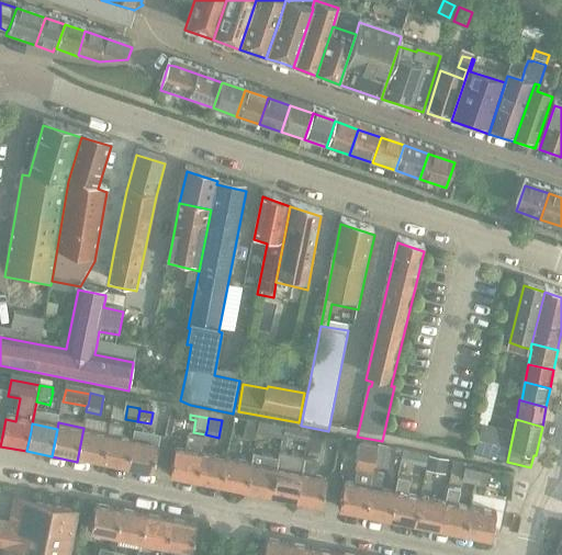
[(243,443),(256,445),(257,438),(258,431),(259,428),(247,426),(246,431),(243,443)]
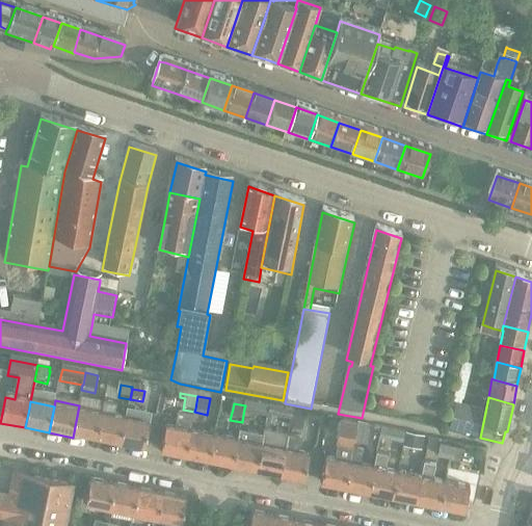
[(101,416),(96,442),(120,447),(125,421),(114,419),(116,409),(103,405),(101,416)]
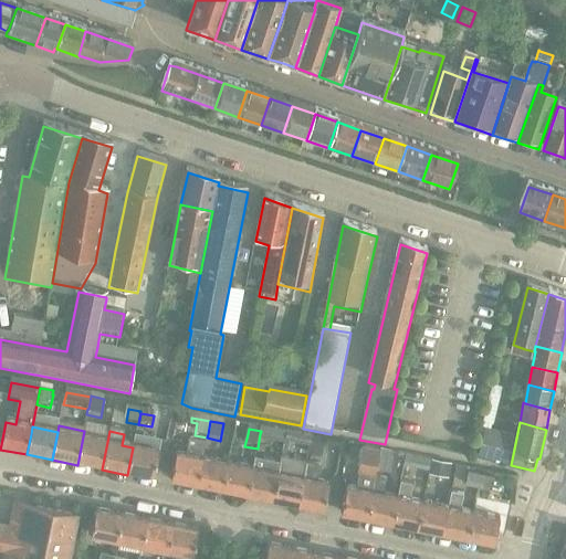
[(260,434),(259,441),(273,443),(285,445),(286,436),(282,435),(276,434),(274,434),(261,431),(260,434)]
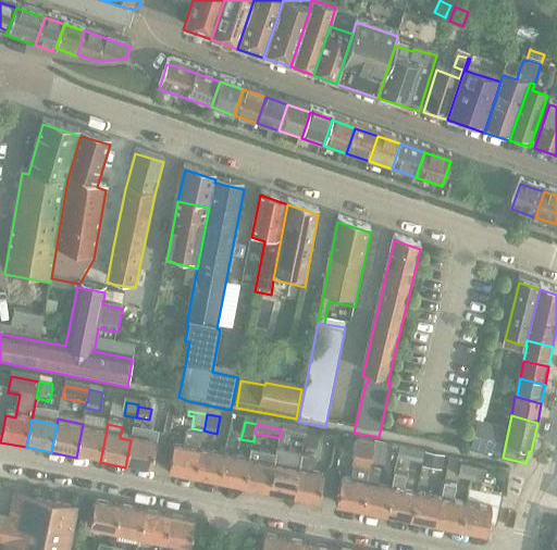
[(500,463),(507,433),(479,425),(471,457),(500,463)]
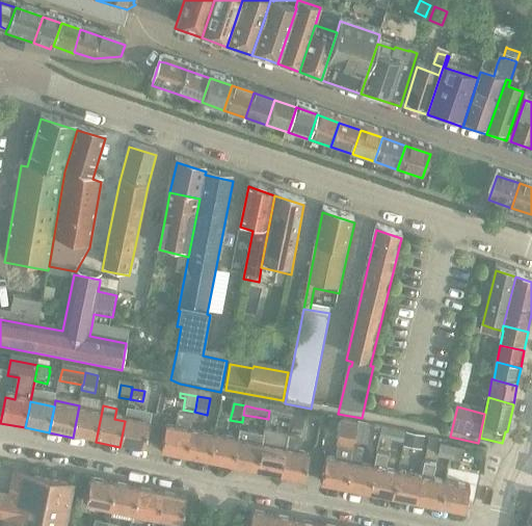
[(78,411),(73,438),(96,442),(101,416),(78,411)]
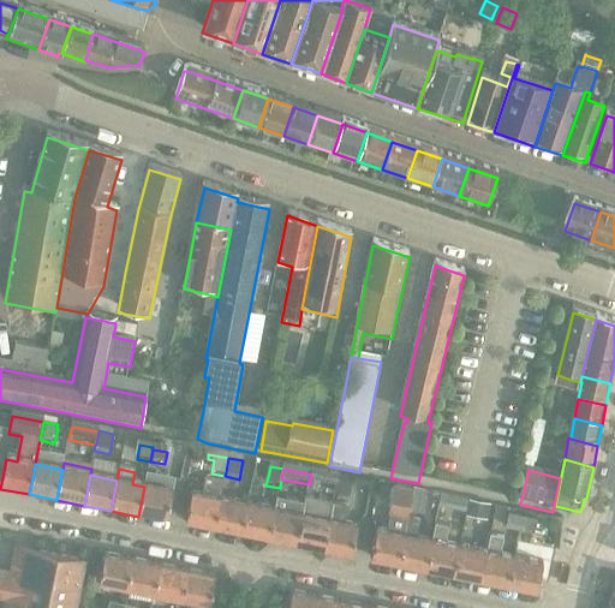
[(310,484),(336,489),(339,481),(339,480),(312,475),(310,484)]
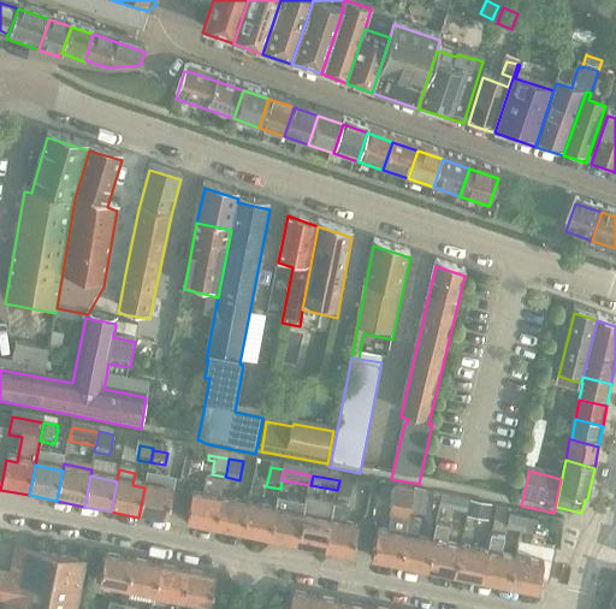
[(354,484),(339,480),(339,482),(337,490),(338,491),(337,501),(350,503),(354,484)]
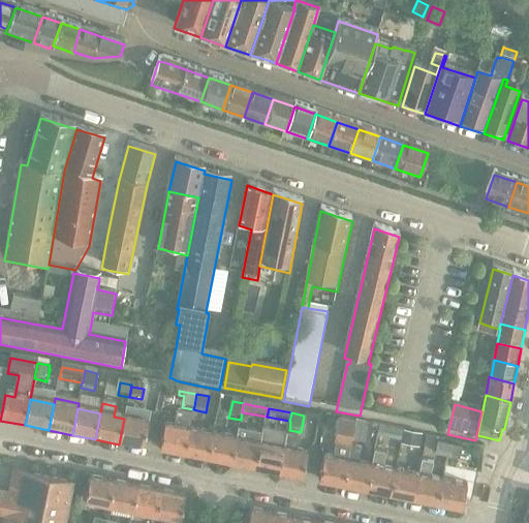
[(165,427),(159,453),(184,458),(189,431),(192,418),(177,414),(175,426),(169,425),(169,428),(165,427)]
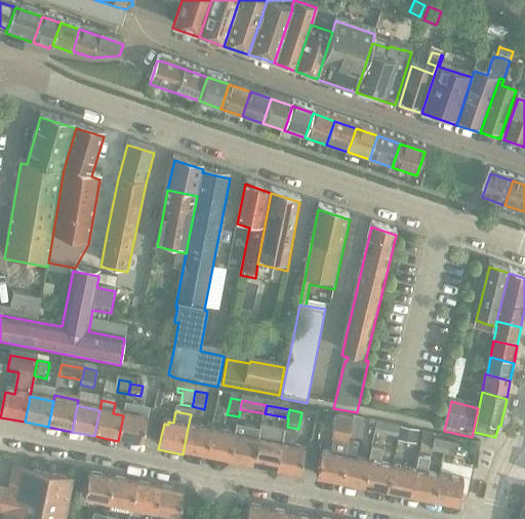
[(123,415),(118,441),(143,446),(148,421),(123,415)]
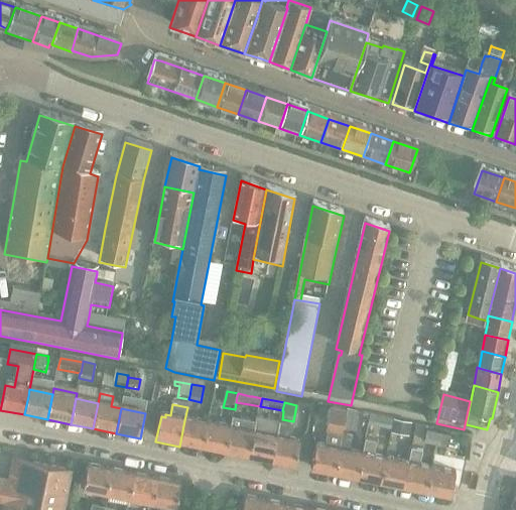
[(326,450),(316,448),(311,473),(335,477),(342,438),(344,431),(347,415),(331,412),(326,434),(329,435),(326,450)]
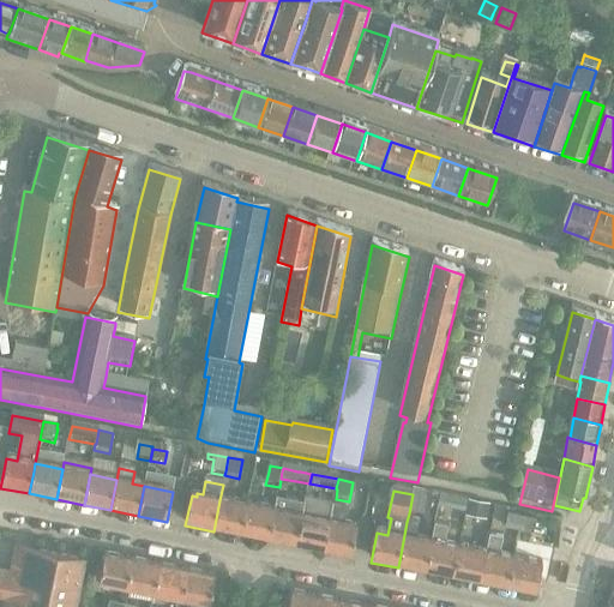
[(413,494),(409,514),(423,516),(428,497),(413,494)]
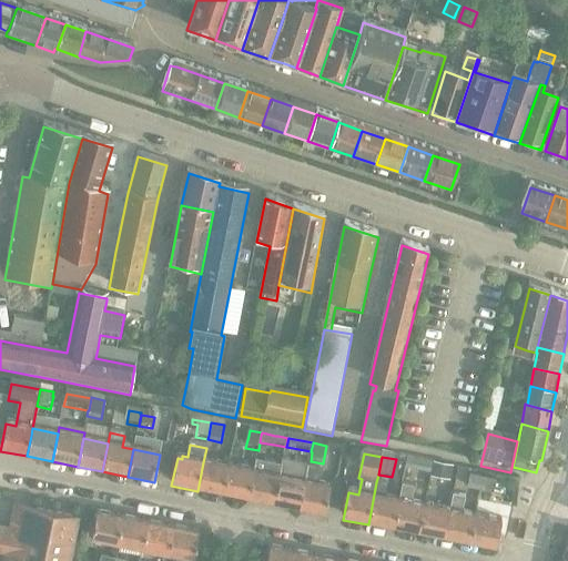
[(430,479),(433,467),(434,466),(408,461),(406,473),(430,479)]
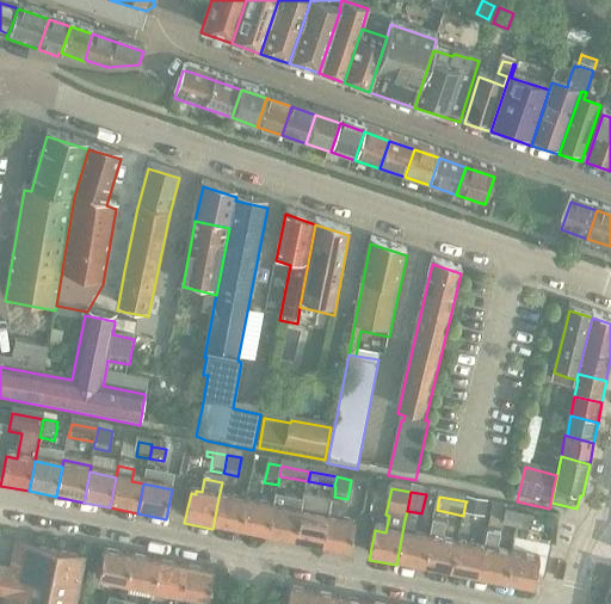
[(218,498),(213,529),(240,534),(246,504),(218,498)]
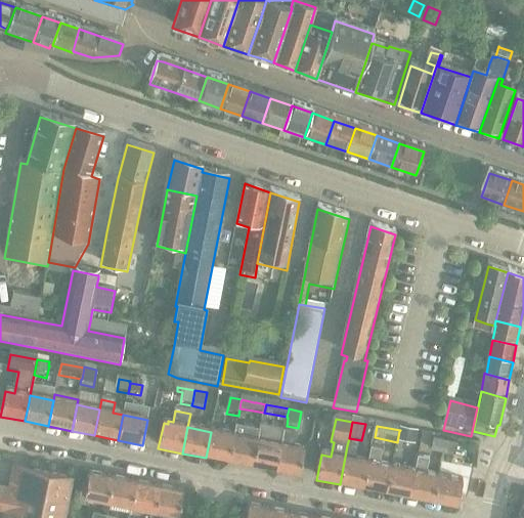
[(233,436),(229,463),(252,467),(259,432),(235,427),(233,436)]
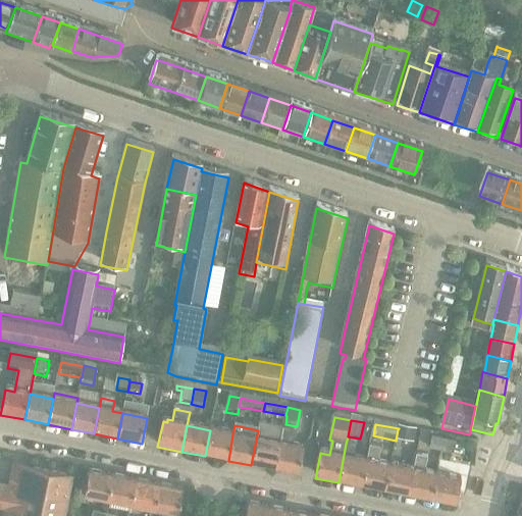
[(258,430),(251,465),(274,470),(282,430),(259,425),(258,430)]
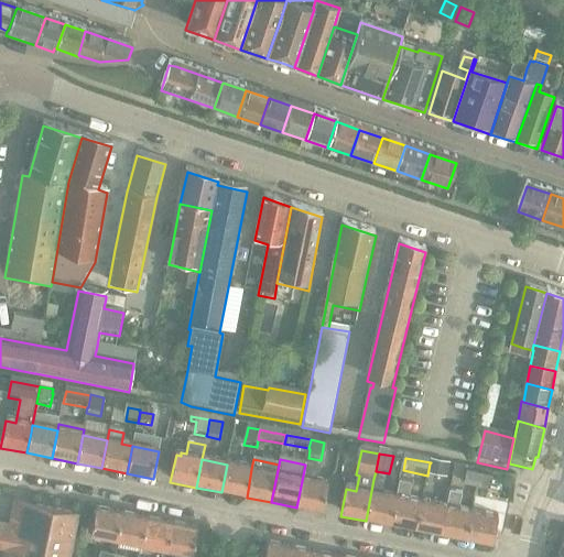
[(447,481),(451,468),(451,467),(432,463),(429,478),(447,481)]
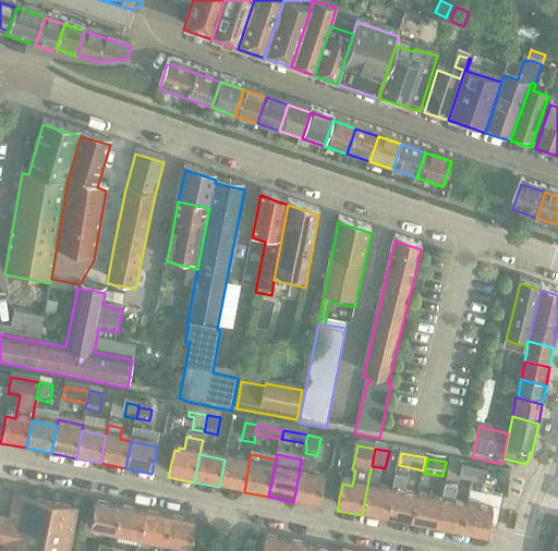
[(225,460),(219,487),(244,492),(249,464),(225,460)]
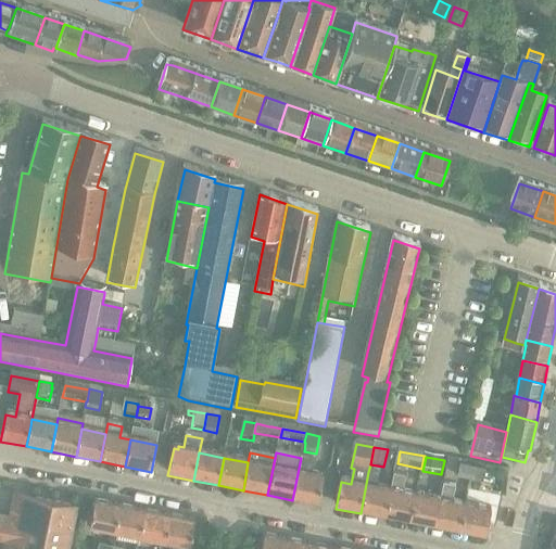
[(301,458),(292,500),(318,506),(324,479),(312,476),(315,461),(301,458)]
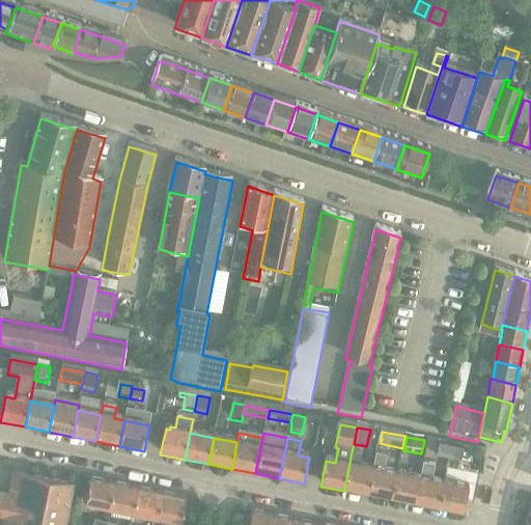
[(437,461),(448,463),(450,451),(439,449),(437,461)]
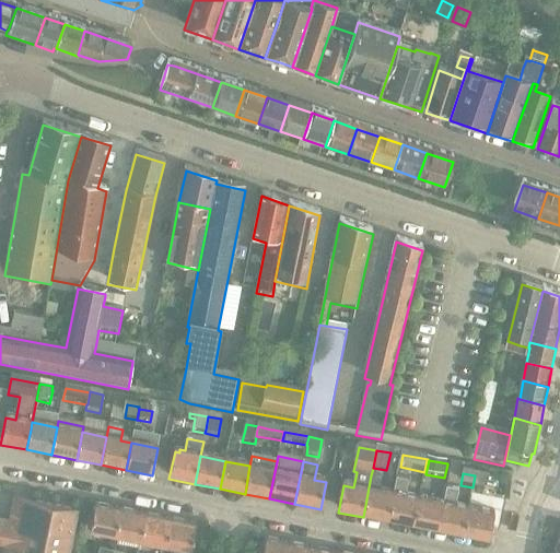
[(371,475),(363,517),(387,522),(394,495),(380,492),(383,478),(371,475)]
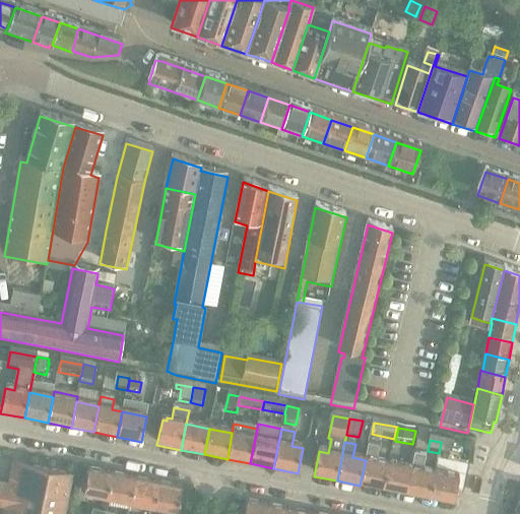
[(441,442),(439,453),(452,456),(454,444),(441,442)]
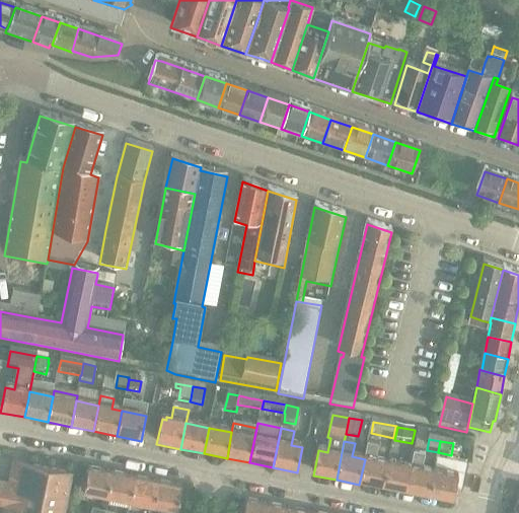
[(365,459),(359,485),(382,490),(387,464),(376,461),(378,448),(367,446),(365,459)]
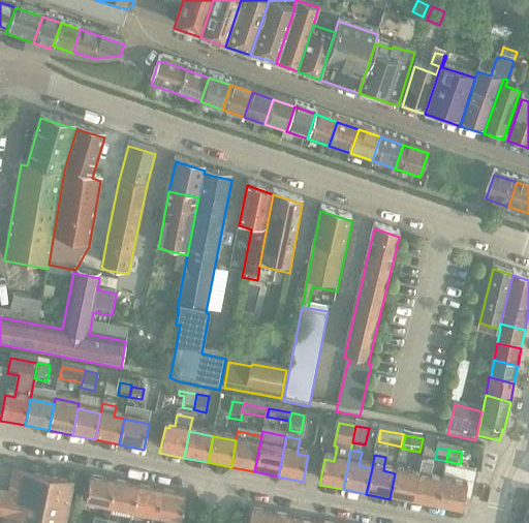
[(418,478),(413,503),(437,509),(442,483),(431,480),(433,466),(422,463),(418,478)]
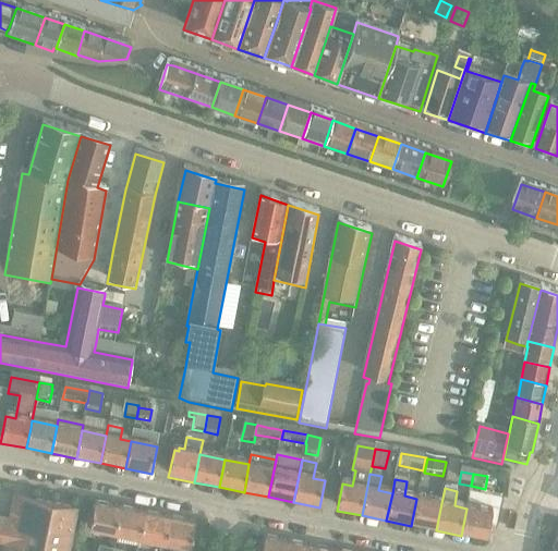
[(0,547),(5,548),(4,550),(68,550),(76,512),(15,499),(11,524),(0,522),(0,547)]
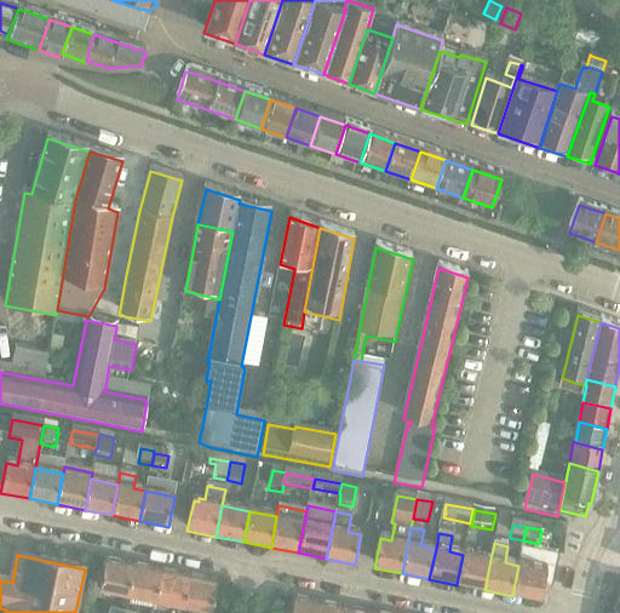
[(463,555),(457,585),(484,590),(491,560),(463,555)]
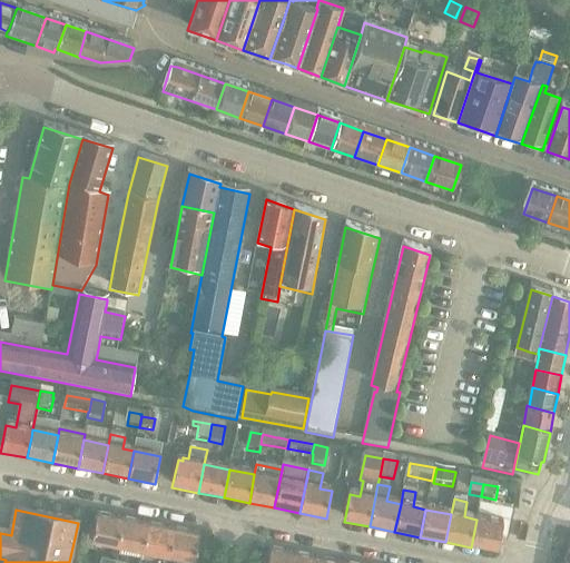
[(91,545),(118,551),(124,523),(97,517),(91,545)]
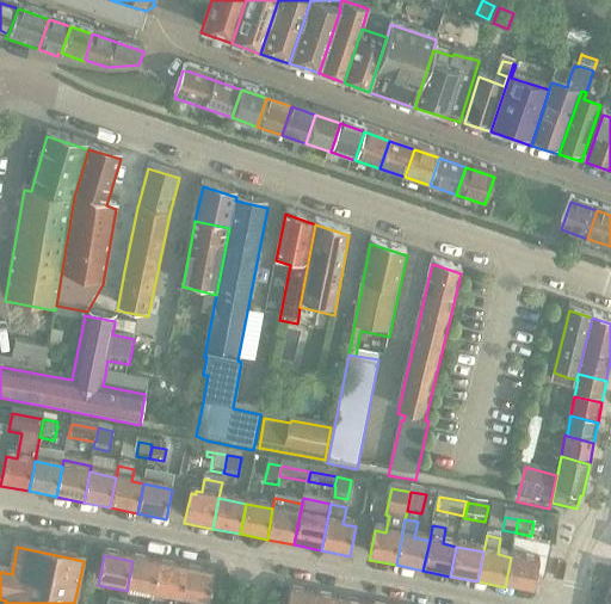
[(511,558),(505,587),(532,593),(539,562),(511,558)]
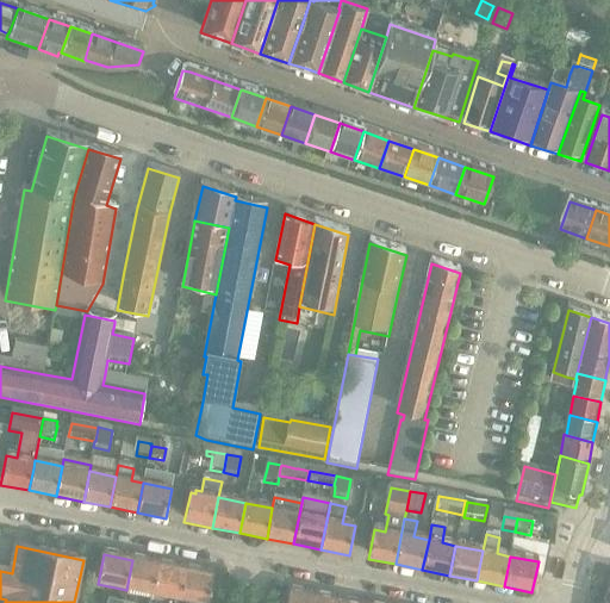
[(132,560),(126,590),(153,596),(160,565),(132,560)]
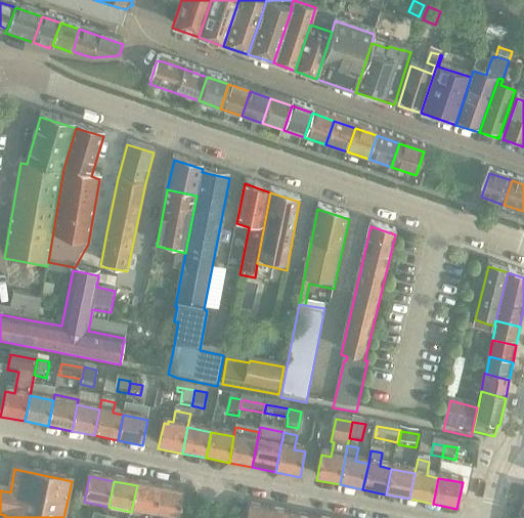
[(137,485),(131,512),(156,516),(161,490),(137,485)]
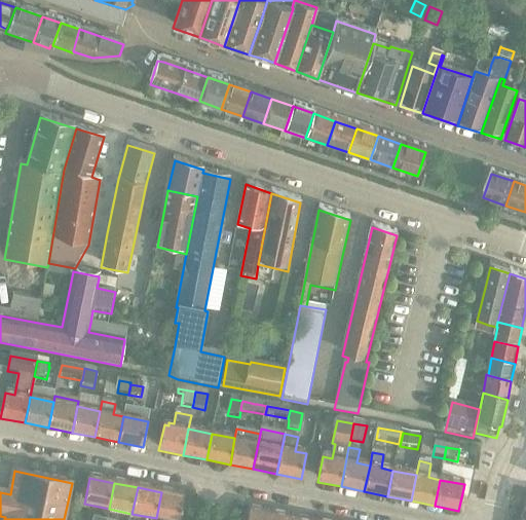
[(161,492),(156,518),(161,519),(181,519),(185,497),(161,492)]
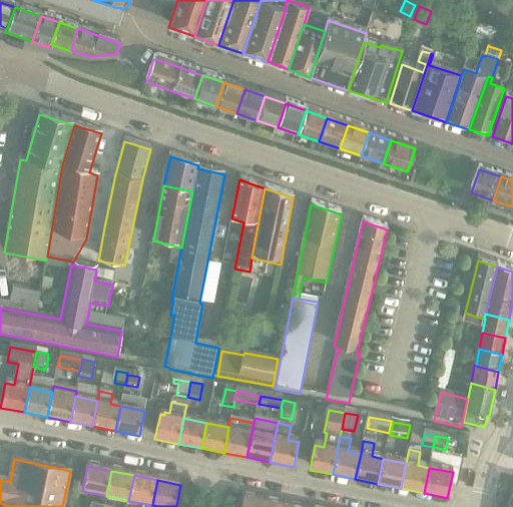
[(266,506),(267,502),(243,497),(241,506),(266,506)]
